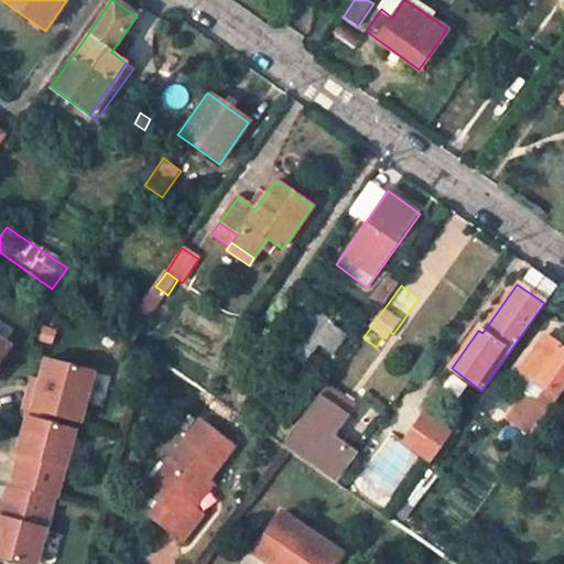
[(165,293),(155,286),(138,312),(147,318),(165,293)]
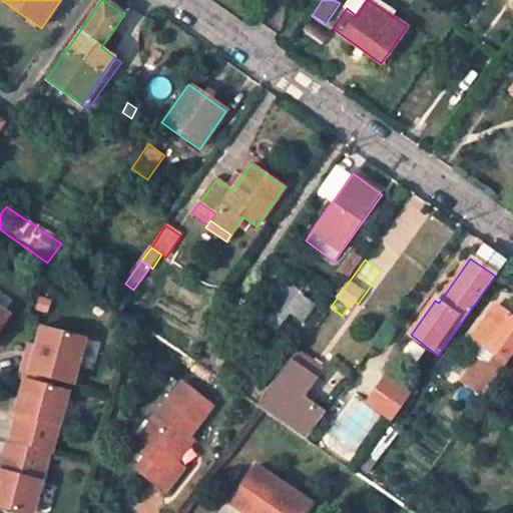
[(304,297),(282,281),(271,295),(278,301),(266,322),(277,330),(284,320),(285,321),(291,313),(304,321),(314,306),(303,298),(304,297)]
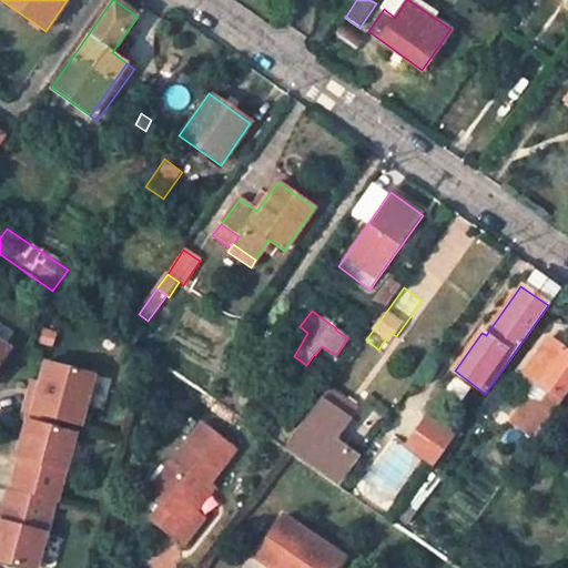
[(567,385),(567,353),(548,341),(526,373),(548,391),(538,405),(529,398),(513,423),(533,437),(567,385)]
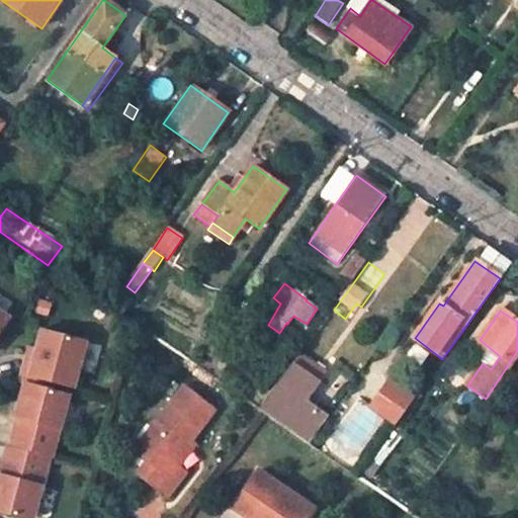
[(0,333),(8,321),(0,315),(0,333)]
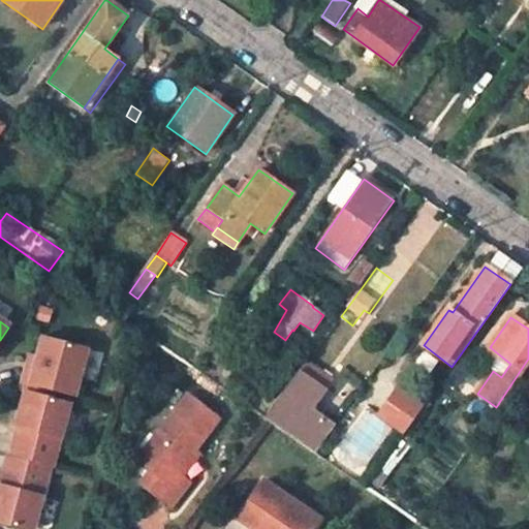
[(26,384),(71,397),(85,348),(41,337),(35,356),(32,368),(25,366),(21,382),(26,384)]
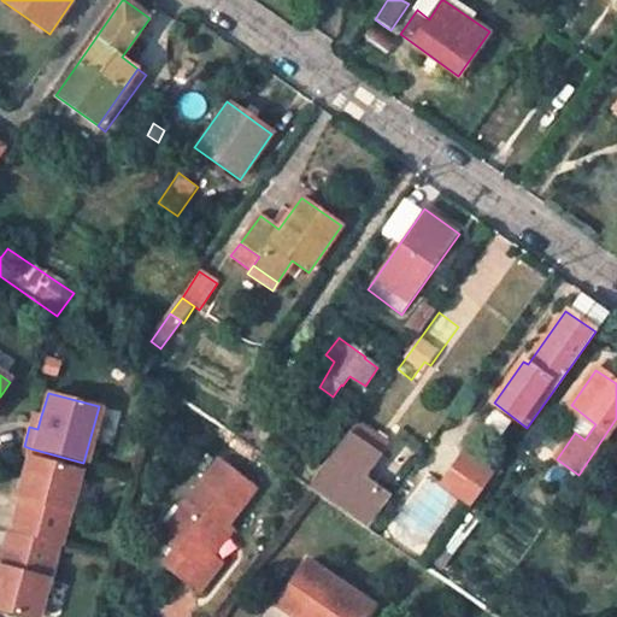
[(37,429),(41,416),(33,413),(29,427),(37,429)]
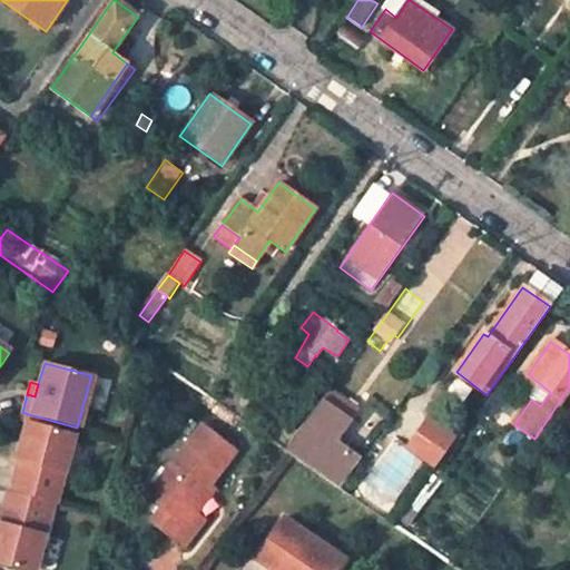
[(357,410),(328,389),(322,397),(351,420),(357,410)]
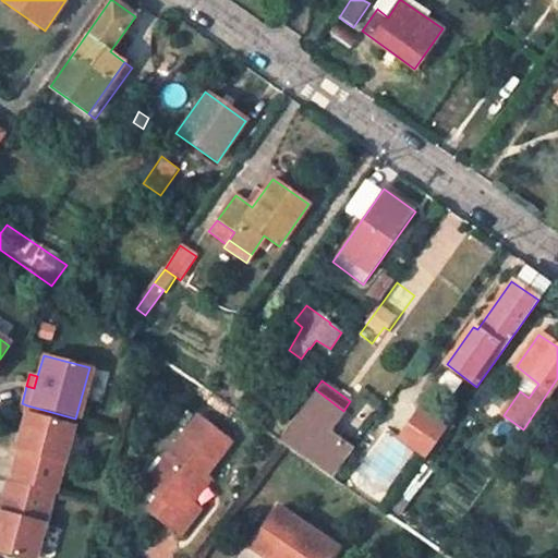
[(352,450),(328,432),(343,411),(315,389),(278,441),(331,478),(352,450)]
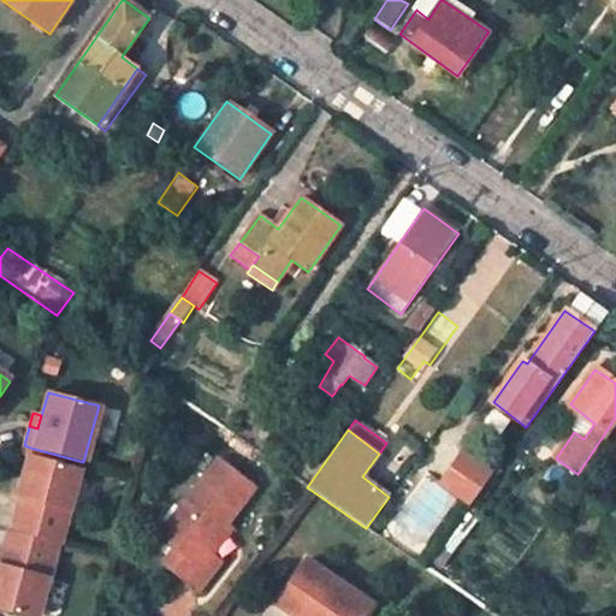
[(272,445),(266,454),(279,463),(285,455),(272,445)]
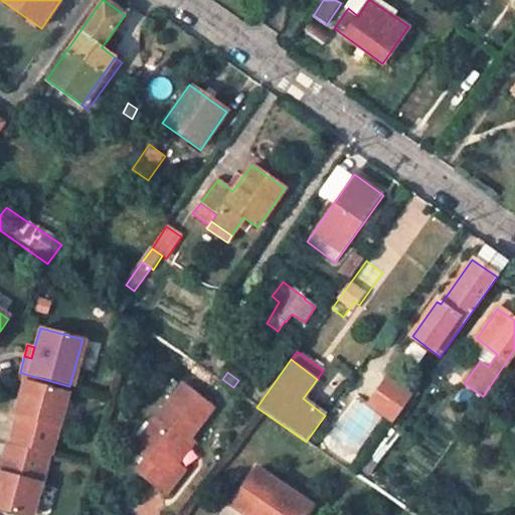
[(23,381),(50,388),(52,381),(25,374),(23,381)]
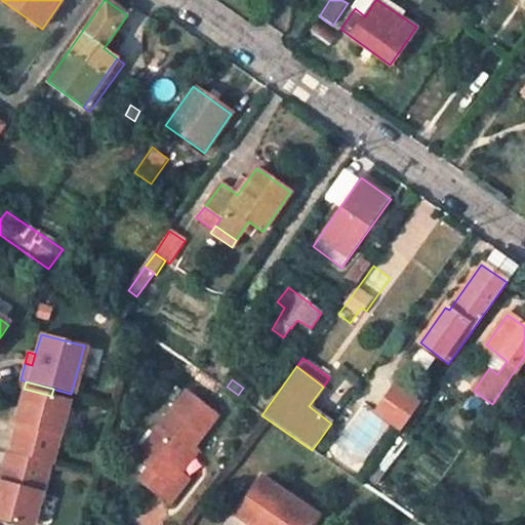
[(418,405),(394,387),(375,412),(401,430),(418,405)]
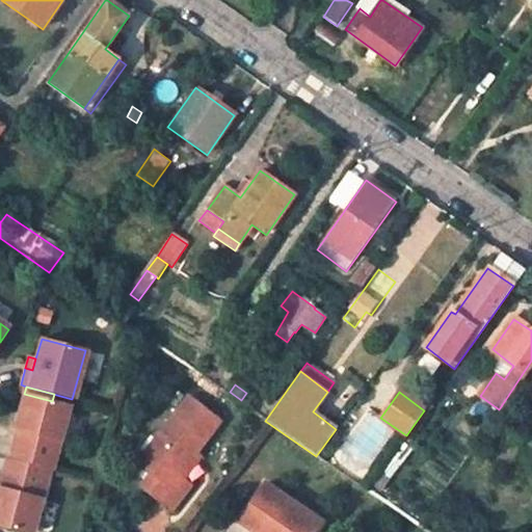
[(50,471),(52,471),(69,406),(52,401),(24,394),(15,430),(18,430),(10,459),(50,471)]
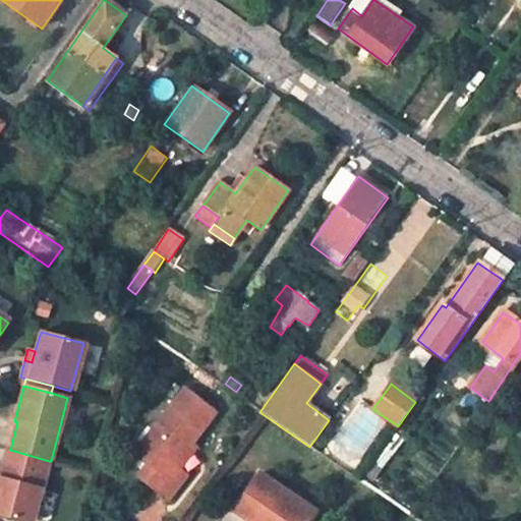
[(184,390),(134,455),(147,465),(138,475),(170,500),(187,476),(180,471),(176,467),(193,444),(216,414),(184,390)]
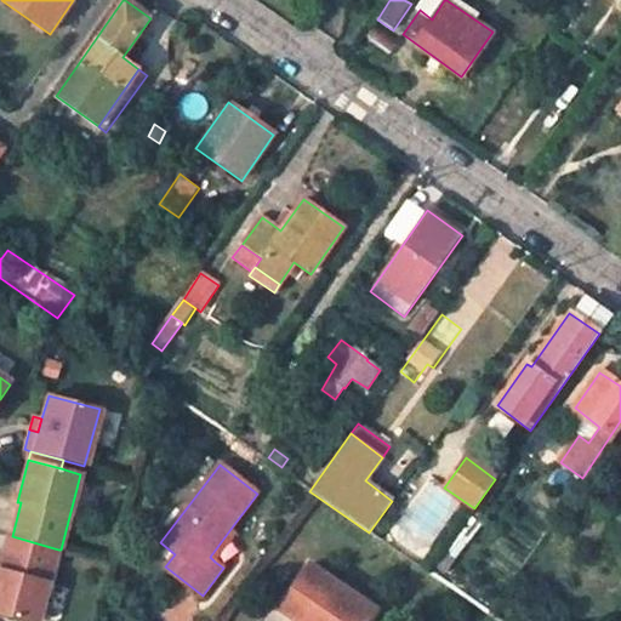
[(235,534),(231,529),(210,557),(215,562),(235,534)]
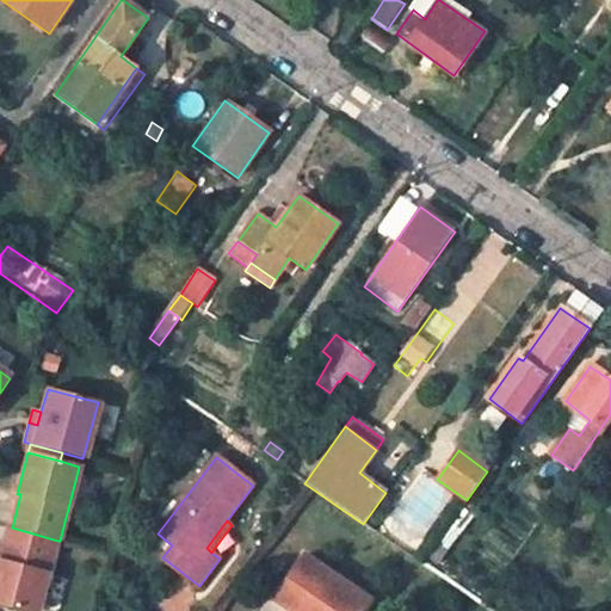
[(0,605),(20,610),(38,610),(57,541),(12,528),(10,528),(0,559),(0,605)]
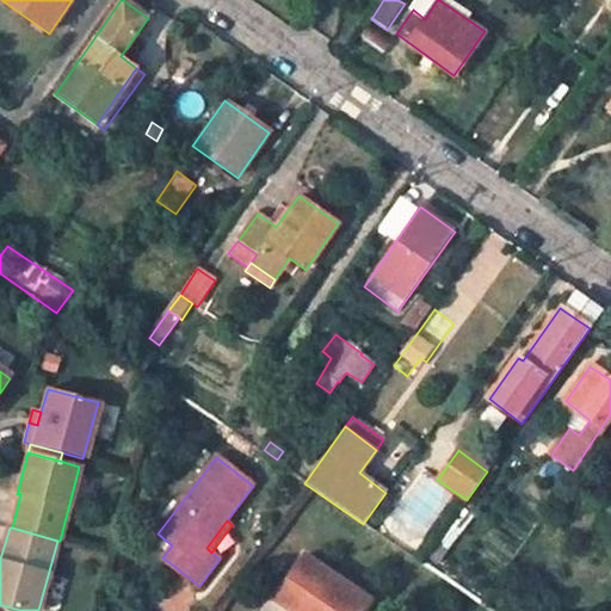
[(304,555),(275,599),(291,610),(363,610),(370,602),(304,555)]
